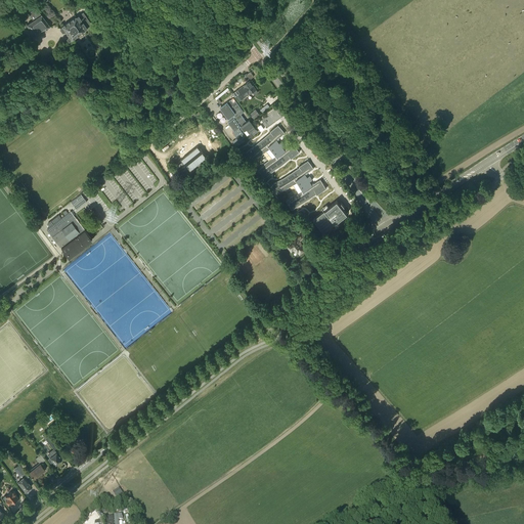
[(33,20),(31,22),(27,25),(35,36),(49,27),(41,14),(40,14),(38,12),(37,11),(35,11),(34,11),(32,11),(30,11),(29,12),(28,12),(33,20)]
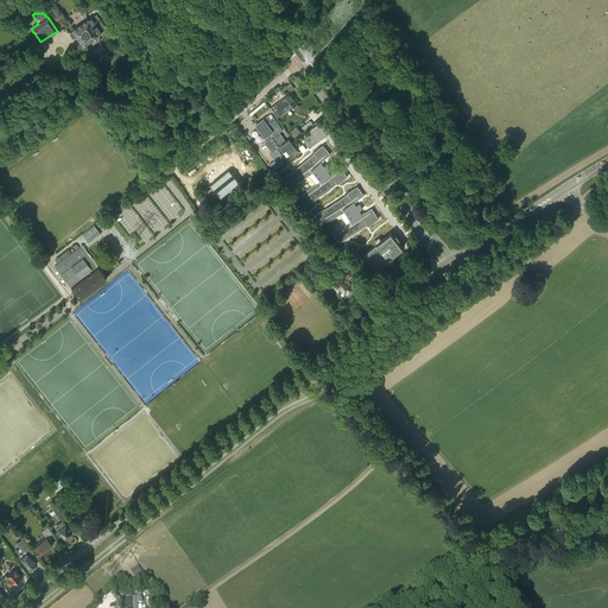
[(73,31),(70,32),(74,37),(75,36),(77,36),(81,42),(80,43),(78,44),(81,48),(83,45),(83,46),(100,35),(99,35),(107,29),(97,14),(89,20),(89,19),(73,30),(73,31)]
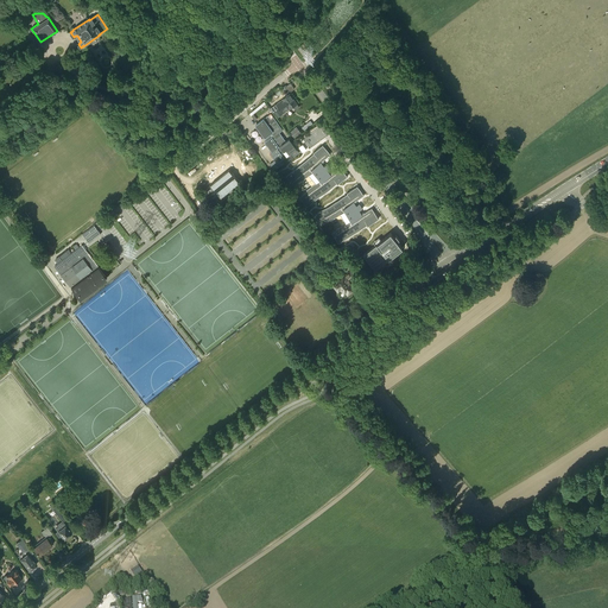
[(273,113),(279,108),(285,105),(286,106),(293,100),(290,94),(283,99),(270,108),(273,113)]
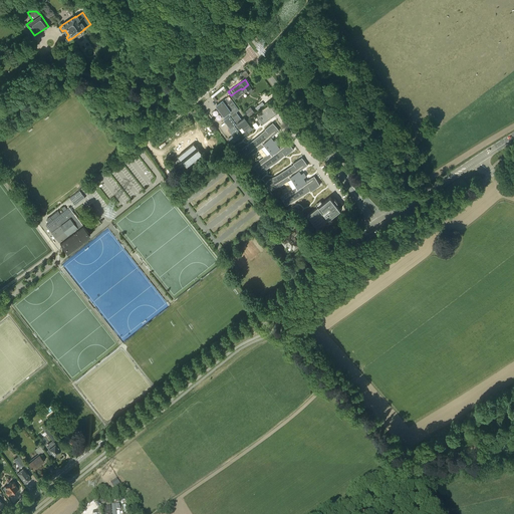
[(241,88),(236,91),(239,95),(245,91),(245,92),(246,91),(246,92),(248,90),(250,93),(253,90),(248,84),(242,89),(241,88)]
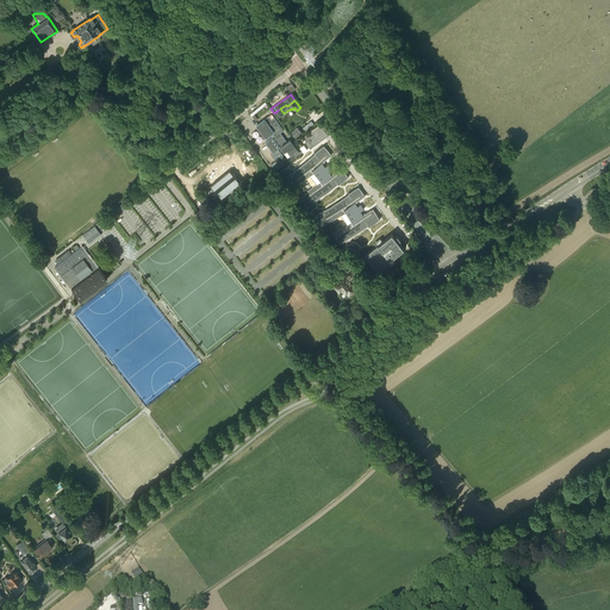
[(274,118),(272,114),(256,125),(259,129),(266,138),(268,141),(266,142),(273,151),(271,154),(278,163),(282,160),(286,163),(296,156),(293,154),(298,150),(290,139),(287,142),(280,132),(284,130),(274,118)]
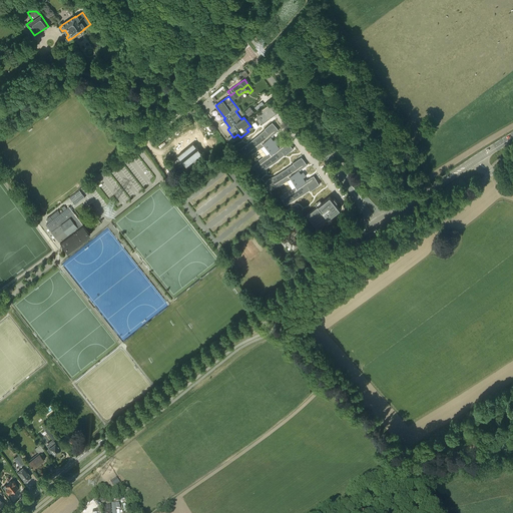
[(248,116),(254,111),(250,107),(244,111),(248,116)]
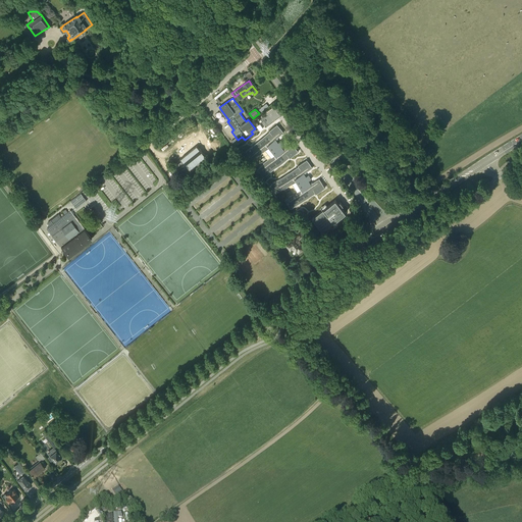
[(269,133),(244,153),(250,161),(257,156),(258,157),(265,151),(270,157),(263,163),(264,164),(257,169),(263,177),(290,157),(299,151),(292,143),(291,143),(290,144),(285,148),(285,147),(283,148),(281,146),(283,144),(280,140),(278,142),(276,140),(278,139),(277,138),(282,135),(283,134),(283,133),(277,124),(268,132),(269,133)]
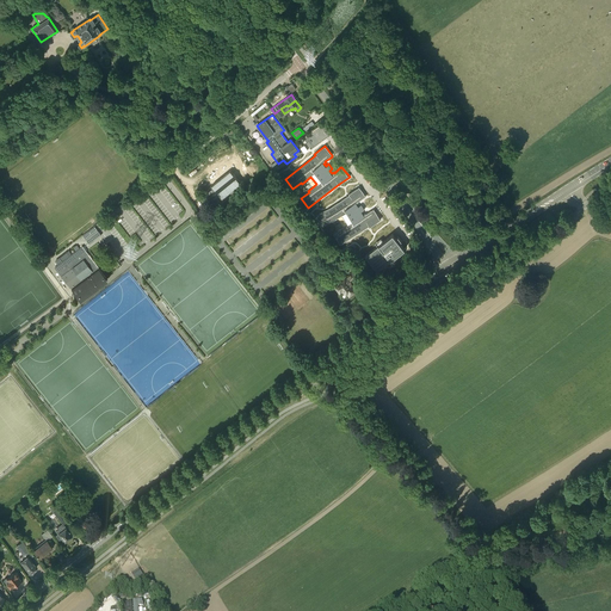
[(211,187),(203,195),(214,208),(223,201),(222,199),(240,184),(230,172),(222,178),(210,187),(211,187)]
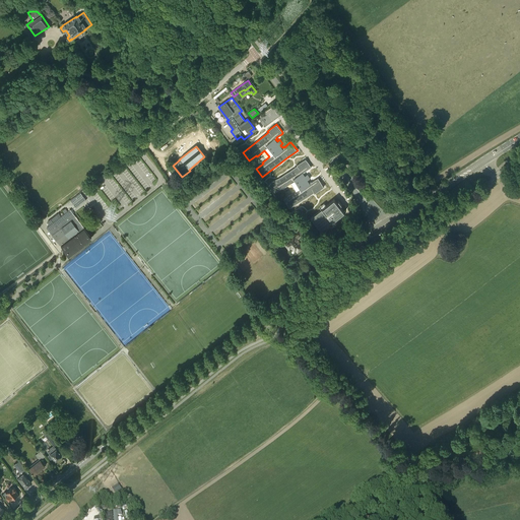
[(297,166),(269,184),(274,192),(282,188),(282,189),(290,184),(296,190),(287,196),(287,197),(283,199),(288,206),(288,207),(289,208),(314,192),(315,193),(324,187),(318,179),(317,179),(316,180),(312,183),(311,182),(309,183),(308,181),(310,179),(308,175),(305,177),(303,174),(305,173),(305,172),(309,169),(309,170),(311,169),(311,168),(306,158),(297,165),(297,166)]
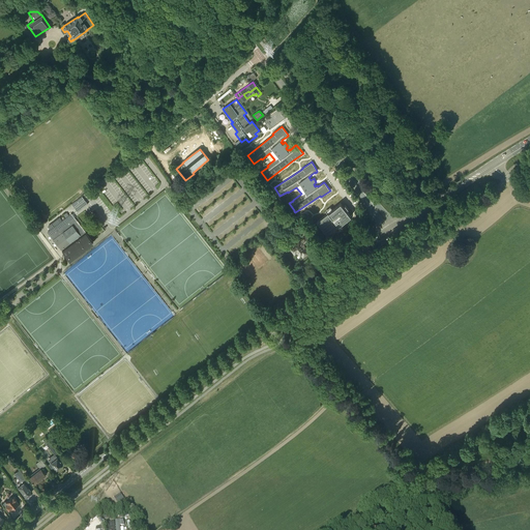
[(82,197),(77,201),(71,204),(78,212),(88,204),(82,197)]
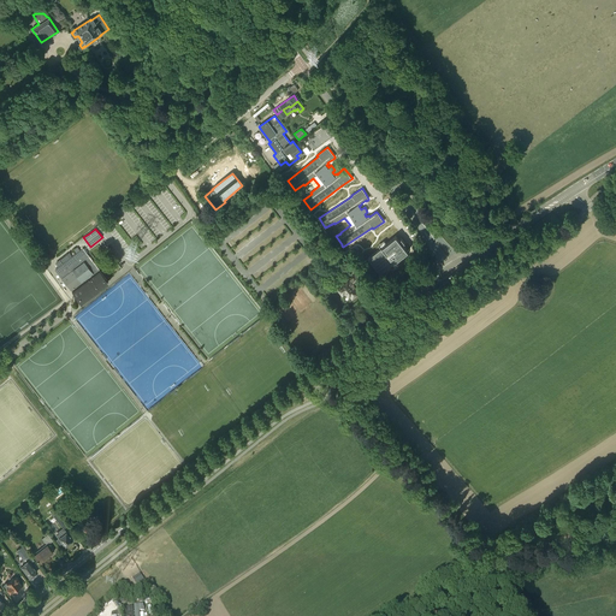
[(380,248),(368,259),(371,261),(375,267),(380,273),(390,266),(394,262),(395,264),(397,261),(396,260),(398,259),(401,256),(408,252),(403,244),(398,240),(396,236),(386,243),(380,248)]
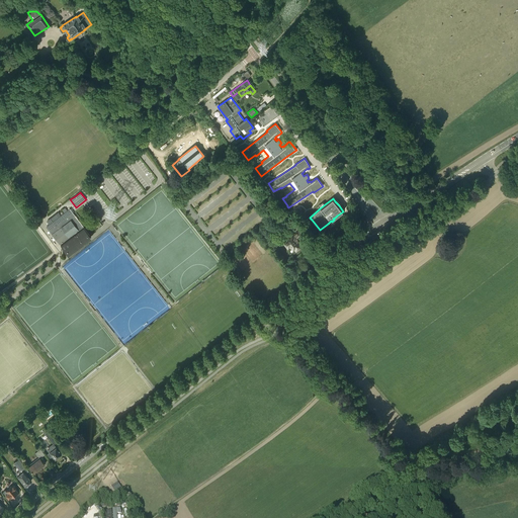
[(299,207),(285,219),(287,221),(301,209),(299,207)]
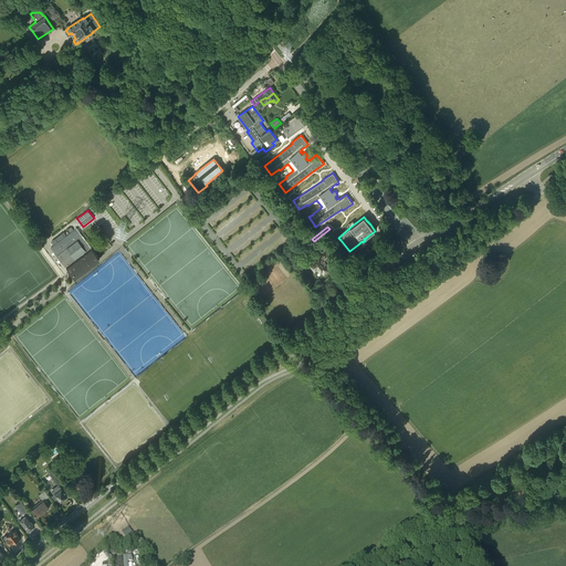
[(51,248),(65,266),(91,247),(76,228),(66,236),(63,232),(55,239),(52,241),(54,245),(51,248)]
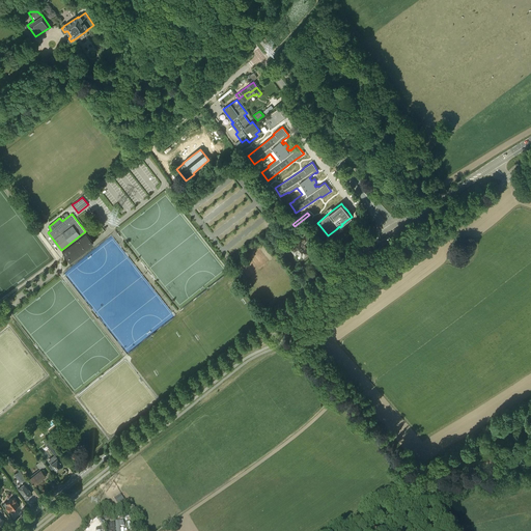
[(299,226),(303,231),(310,226),(306,221),(299,226)]
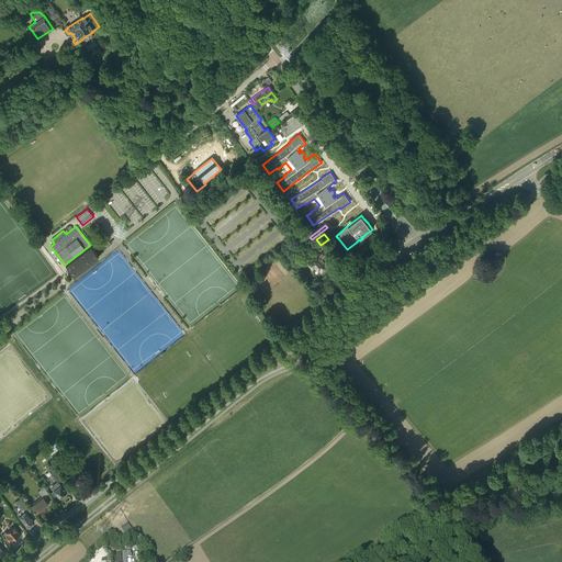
[(69,271),(74,276),(99,257),(90,245),(65,265),(69,271)]
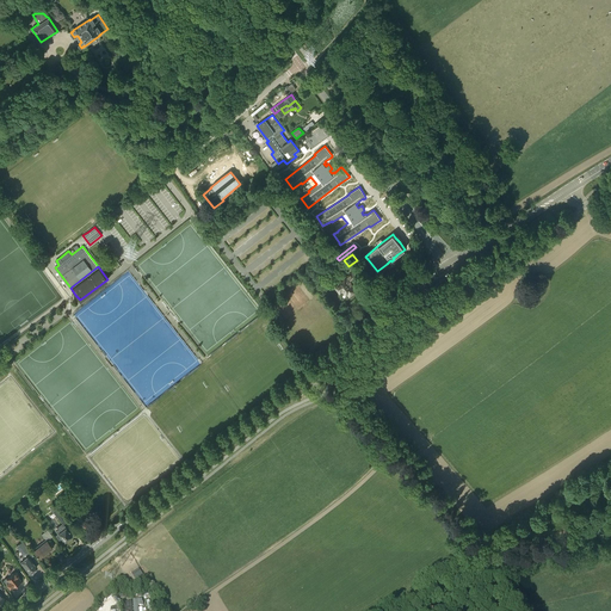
[(358,277),(353,272),(335,287),(340,292),(343,290),(346,294),(347,292),(350,296),(357,290),(352,285),(355,284),(352,282),(358,277)]
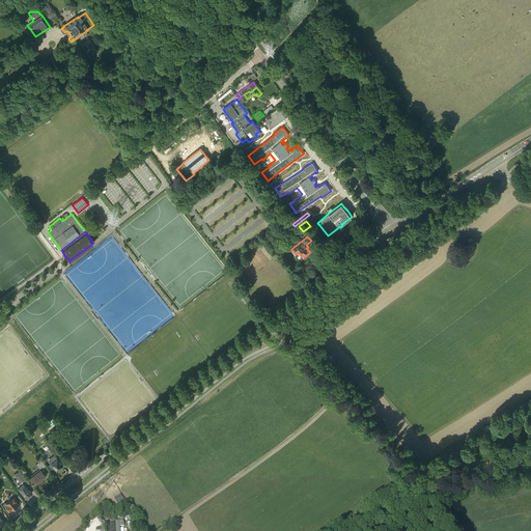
[(76,441),(75,439),(70,432),(66,435),(74,443),(76,441)]
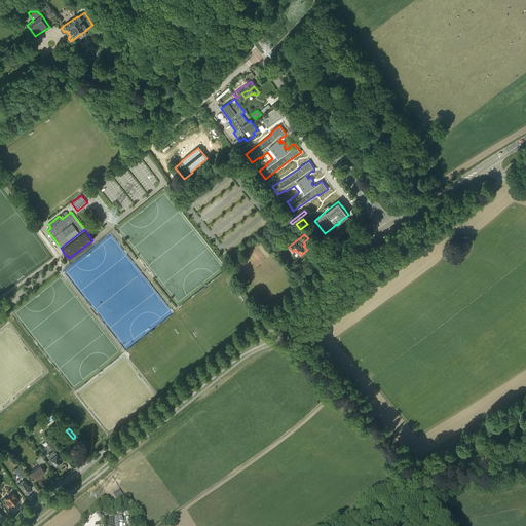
[(53,443),(49,438),(45,441),(54,451),(58,449),(52,444),(53,443)]
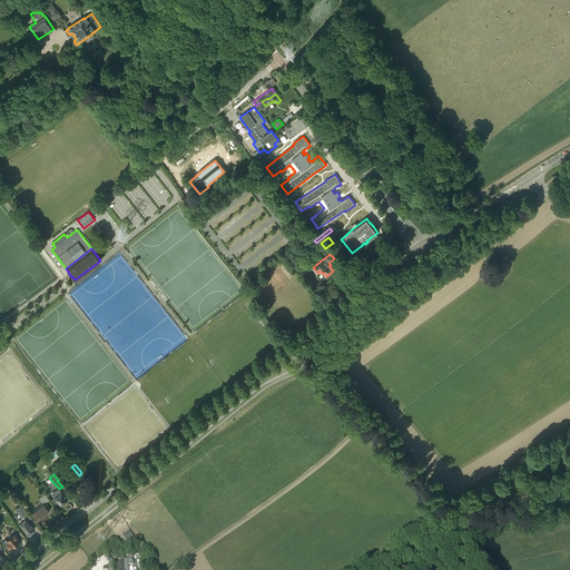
[(74,481),(71,483),(76,487),(72,489),(76,492),(78,491),(79,491),(85,487),(77,475),(72,479),(74,481)]
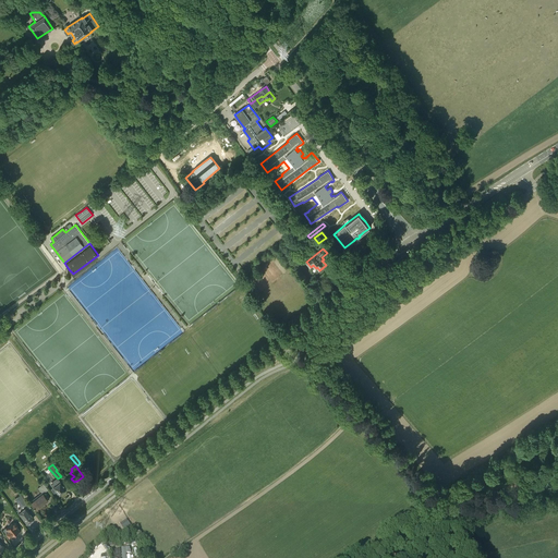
[(51,485),(53,487),(50,489),(55,494),(57,492),(59,495),(65,489),(58,480),(55,482),(51,485)]
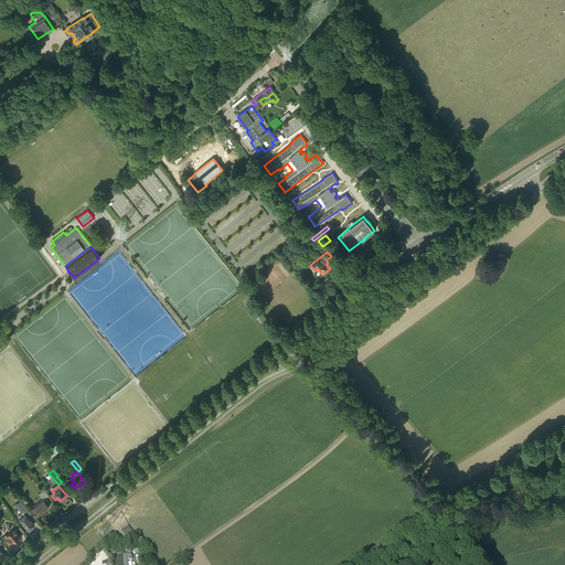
[(41,492),(39,493),(42,499),(48,494),(44,490),(43,490),(41,487),(39,489),(41,492)]
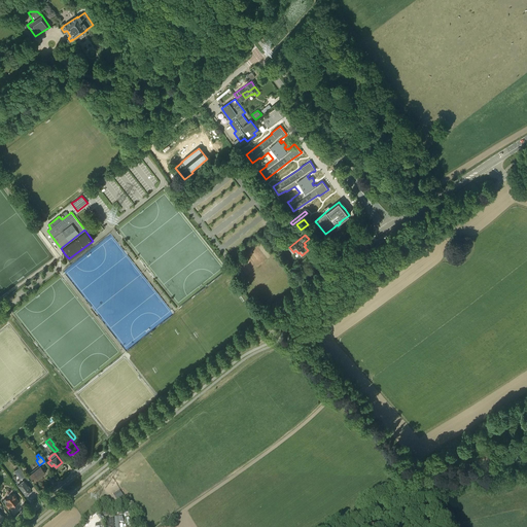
[(34,481),(39,477),(45,472),(40,466),(33,471),(32,470),(29,473),(34,481)]
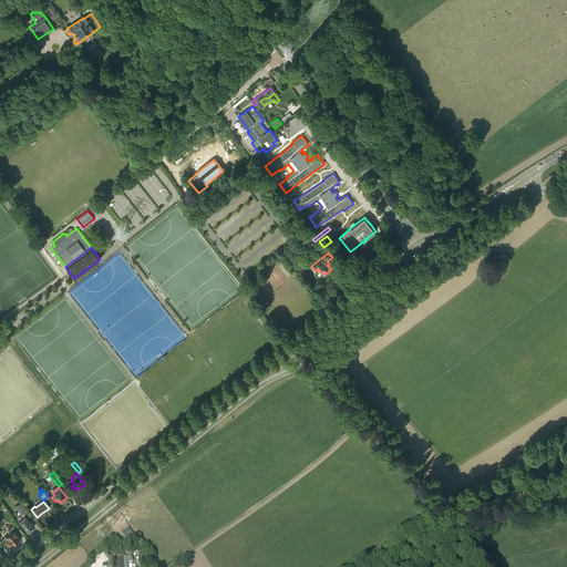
[(16,507),(21,515),(28,511),(21,503),(16,507)]
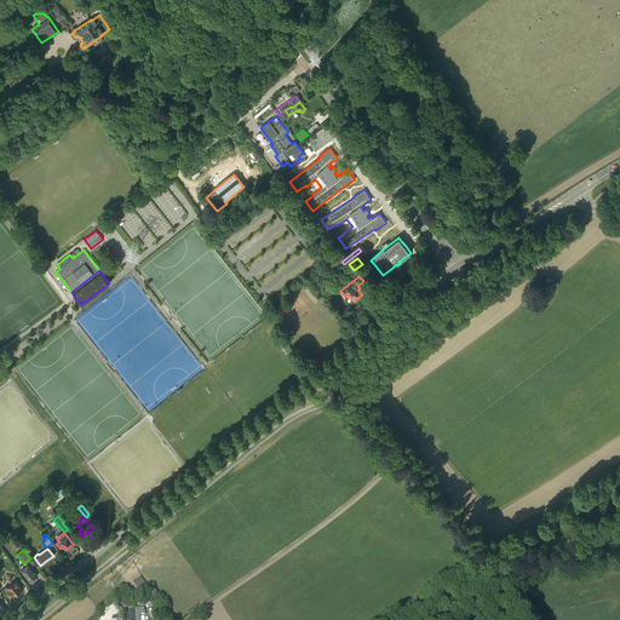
[(36,577),(30,567),(28,564),(21,569),(23,573),(30,581),(32,580),(34,579),(36,577)]
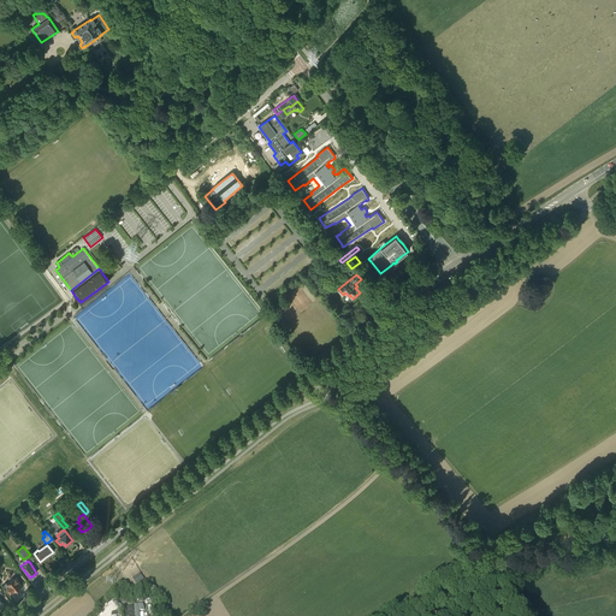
[(6,582),(4,585),(10,592),(12,591),(13,592),(22,585),(18,581),(18,580),(18,579),(18,578),(17,578),(15,578),(7,584),(6,582)]
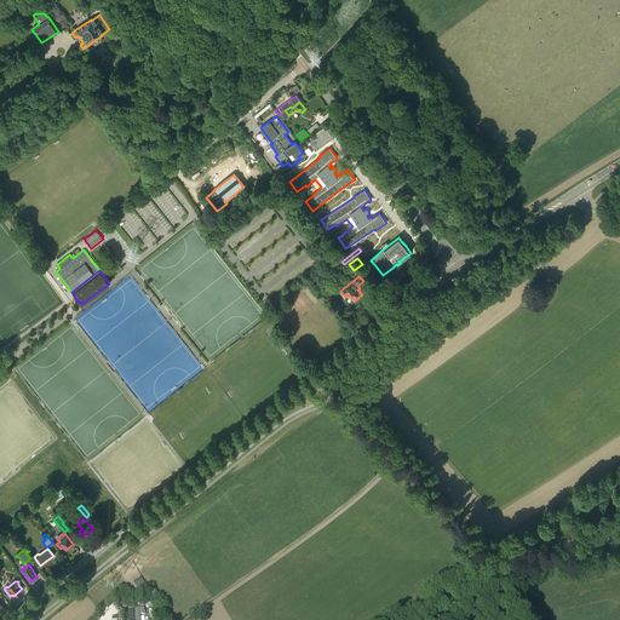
[(135,610),(135,619),(141,619),(139,615),(145,615),(144,608),(135,610)]
